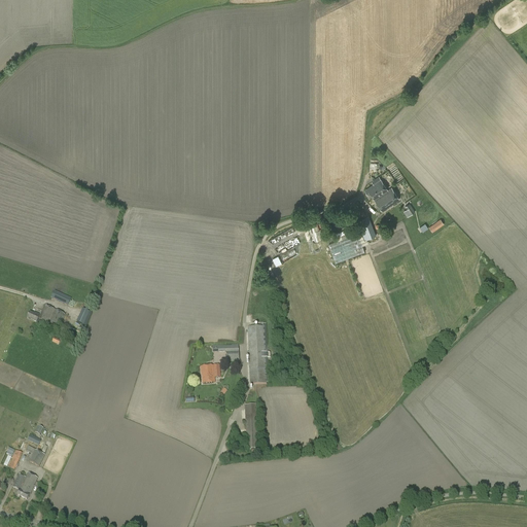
[(372,182),(374,184),(367,188),(371,194),(374,200),(388,190),(379,177),(372,182)]
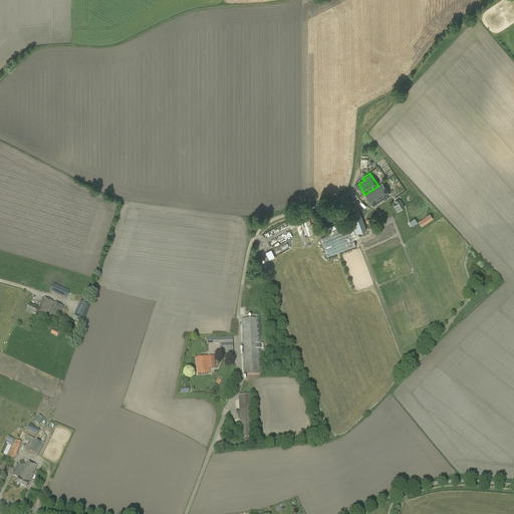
[(381,184),(364,195),(372,206),(390,195),(381,184)]
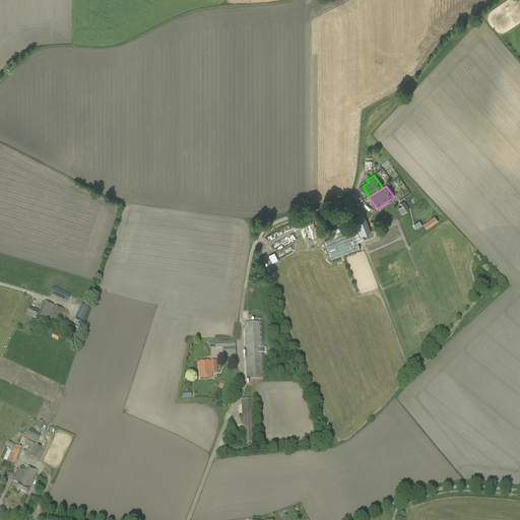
[(409,209),(404,201),(399,204),(405,212),(409,209)]
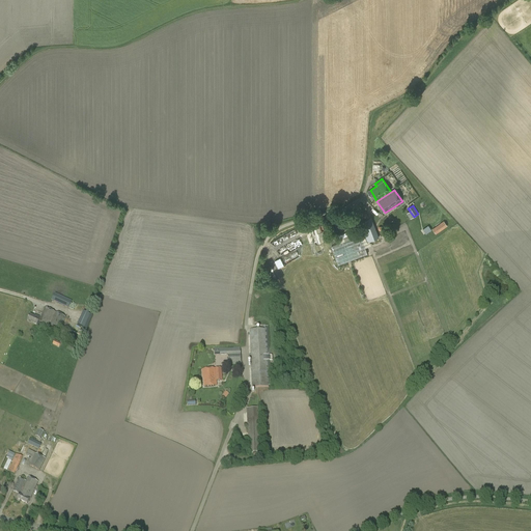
[(365,210),(361,211),(352,214),(356,223),(368,219),(365,210)]
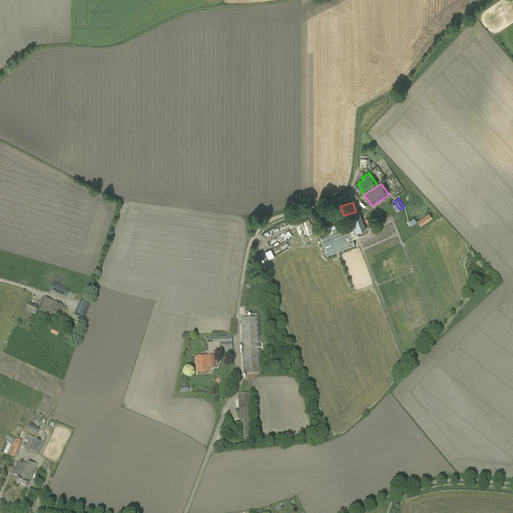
[(334,219),(334,216),(333,214),(331,212),(329,211),(327,211),(324,211),(322,212),(320,214),(319,216),(319,219),(319,221),(321,223),(322,225),(324,226),(327,226),(329,226),(331,225),(333,223),(334,221),(334,219)]
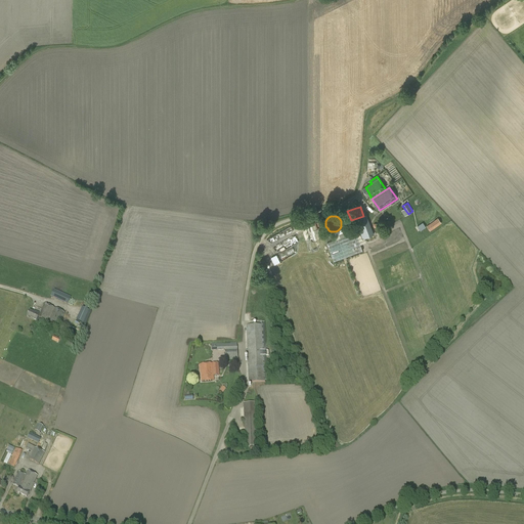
[(354,220),(358,231),(326,243),(334,261),(362,251),(357,235),(359,234),(361,239),(374,234),(366,216),(354,220)]
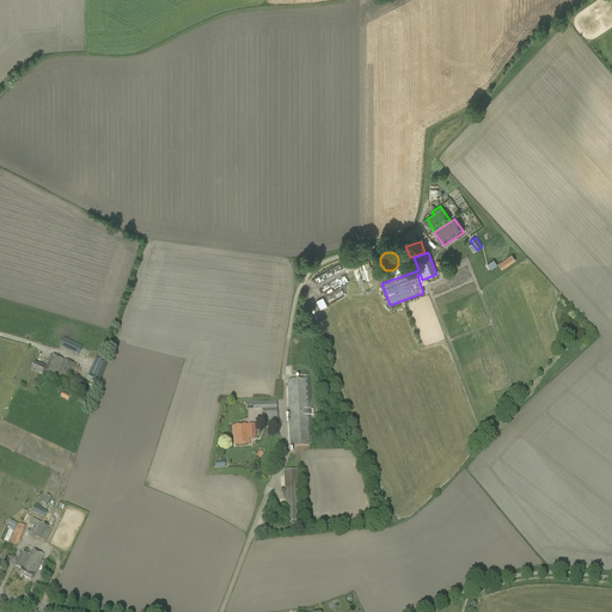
[(499,264),(502,270),(515,261),(512,255),(499,264)]
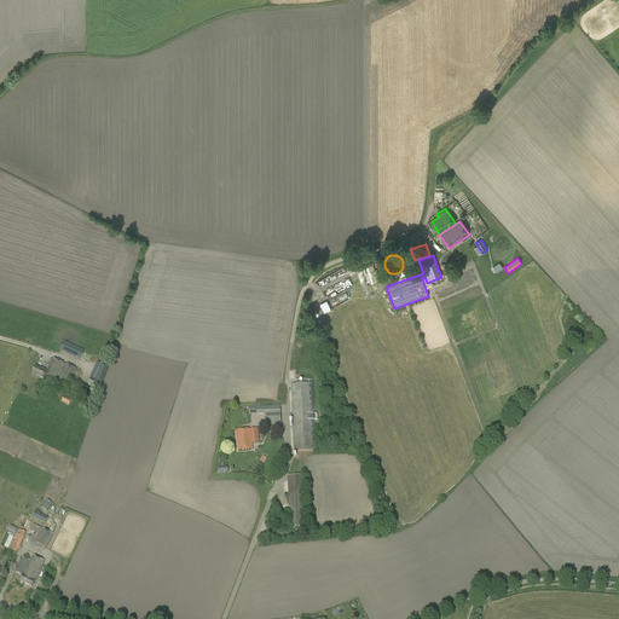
[(497,272),(503,268),(499,262),(492,267),(497,272)]
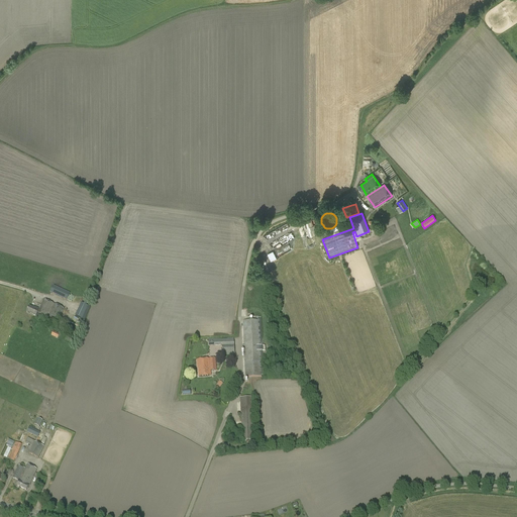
[(50,293),(67,300),(70,293),(54,286),(50,293)]
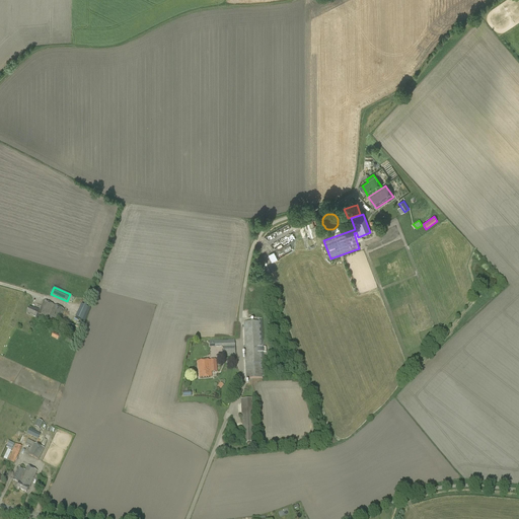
[(36,317),(40,319),(41,316),(48,319),(49,318),(58,323),(64,310),(44,300),(39,311),(33,308),(32,309),(29,308),(26,313),(36,317)]
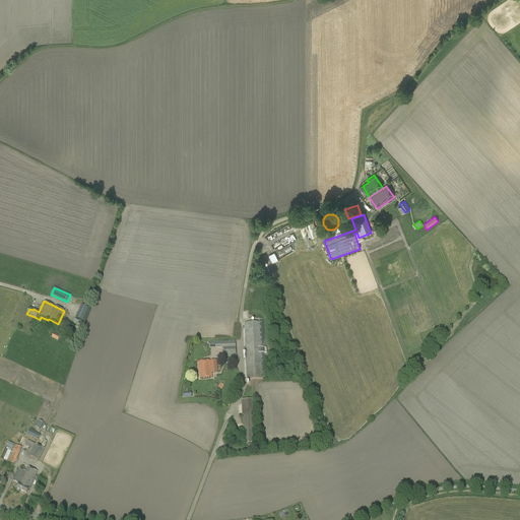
[(82,321),(88,308),(81,305),(77,315),(74,314),(73,317),(82,321)]
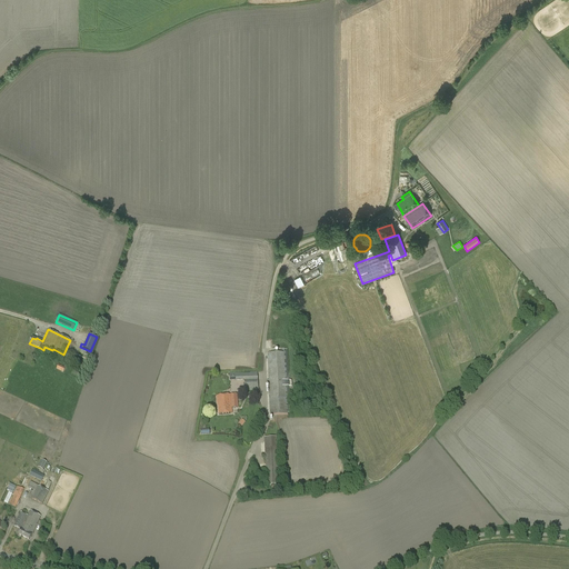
[(270,416),(288,415),(286,352),(268,353),(268,380),(267,380),(267,383),(269,383),(270,416)]
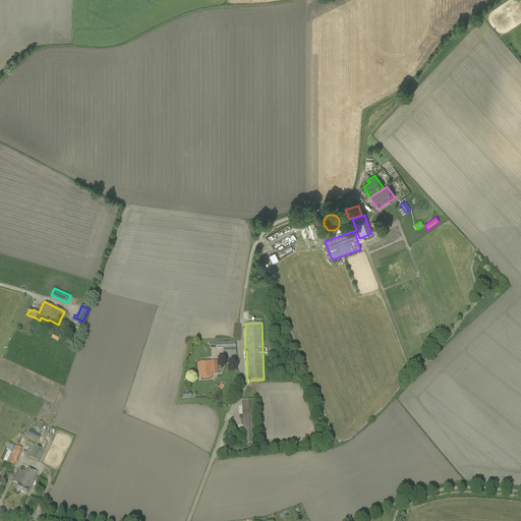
[(68,335),(77,339),(79,334),(70,330),(68,335)]
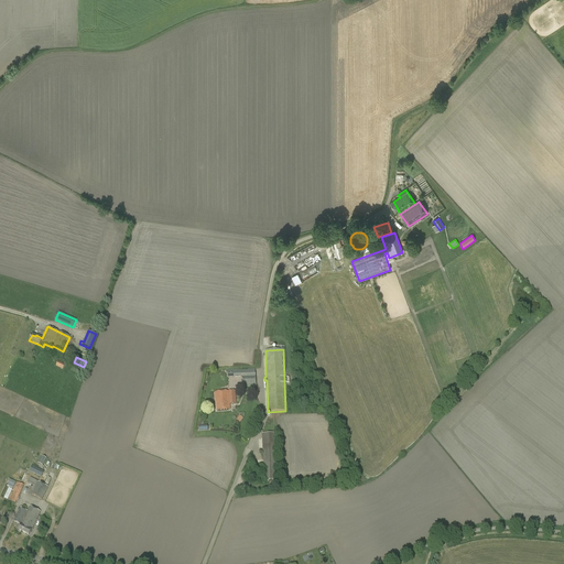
[(256,387),(255,369),(240,370),(241,377),(242,377),(242,388),(256,387)]
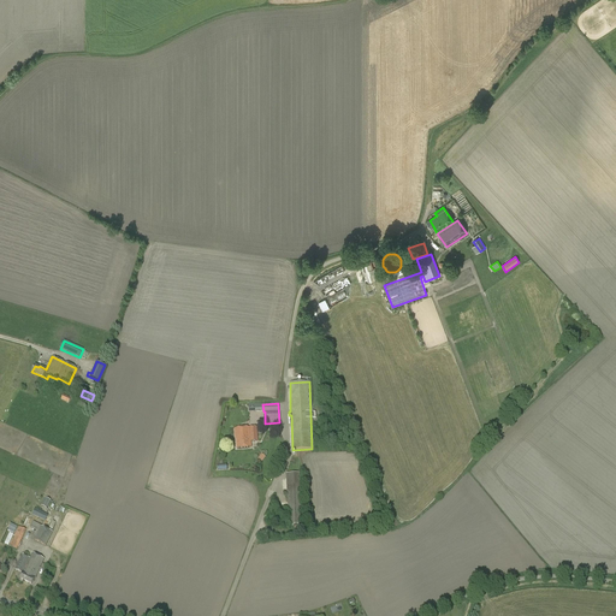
[(256,427),(249,427),(235,428),(235,440),(236,440),(237,449),(250,448),(250,442),(258,442),(256,427)]
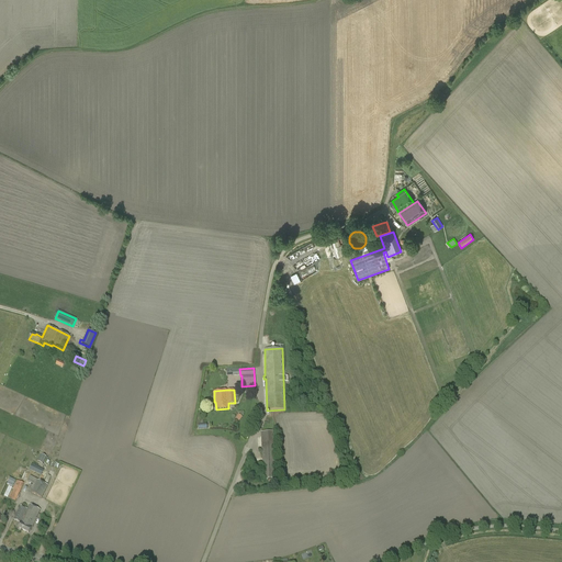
[(274,479),(277,479),(274,431),(260,433),(262,480),(266,480),(266,481),(268,481),(268,479),(272,479),(272,480),(274,480),(274,479)]
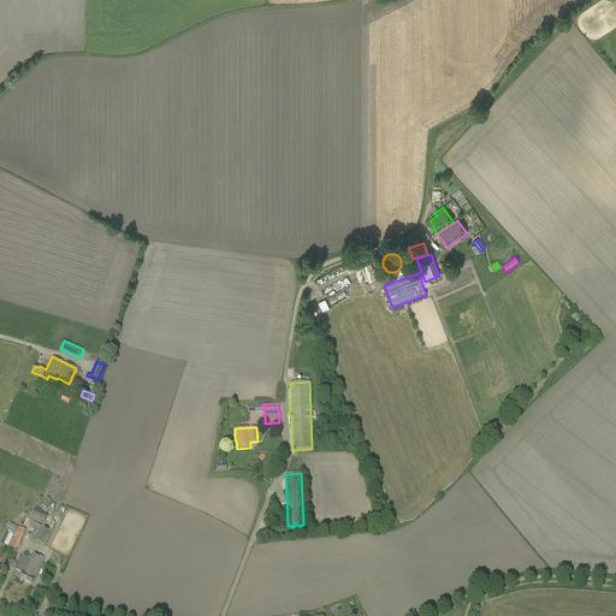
[(46,509),(51,501),(45,498),(41,505),(46,509)]
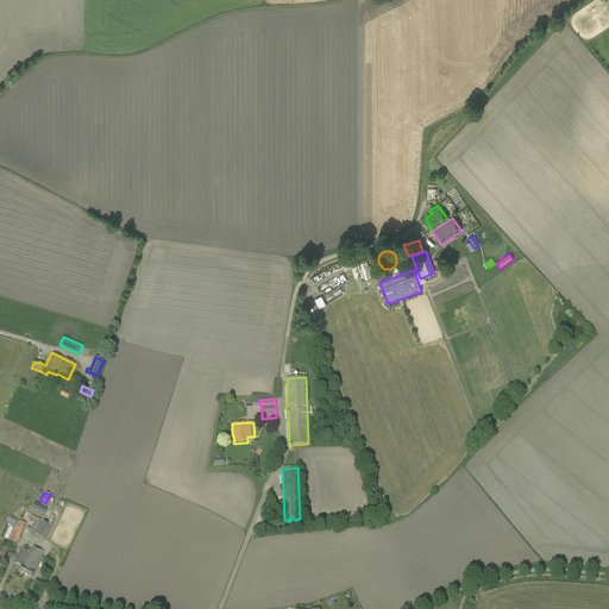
[(31,509),(45,515),(48,509),(35,503),(31,509)]
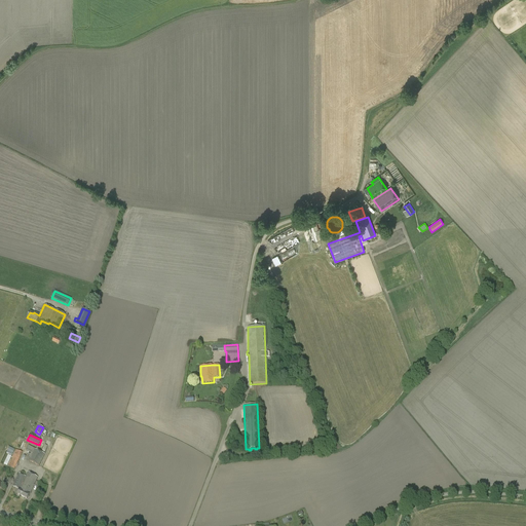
[(45,454),(35,449),(29,446),(26,450),(33,454),(29,461),(39,466),(45,454)]
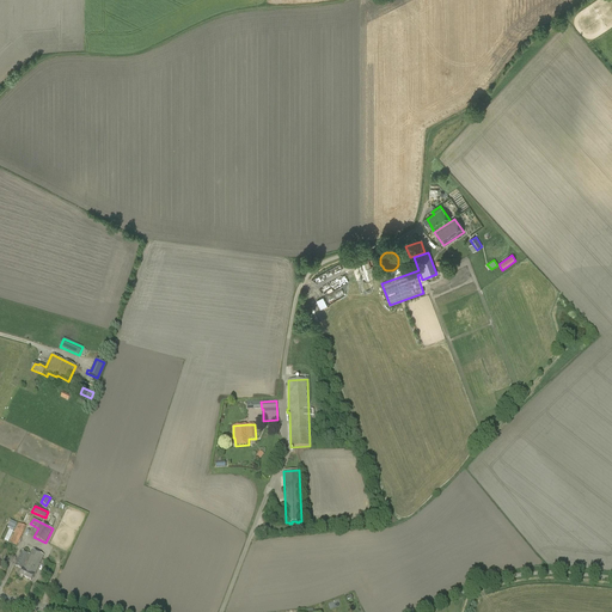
[(20,538),(25,527),(19,524),(10,543),(17,546),(19,540),(20,537),(20,538)]
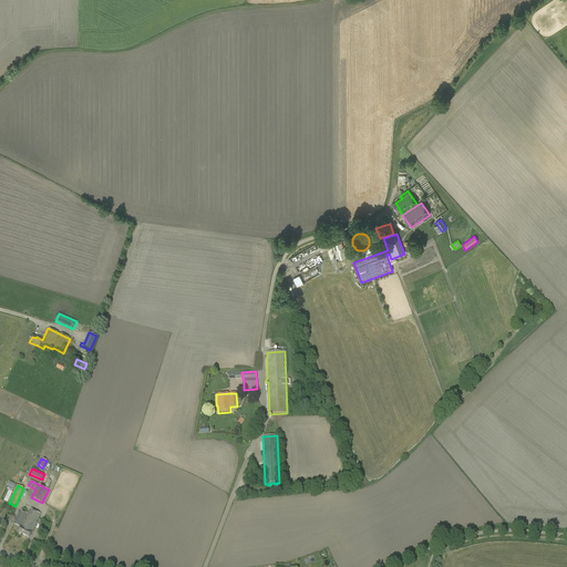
[(20,528),(31,534),(32,534),(41,515),(30,509),(28,514),(20,511),(13,525),(20,528)]
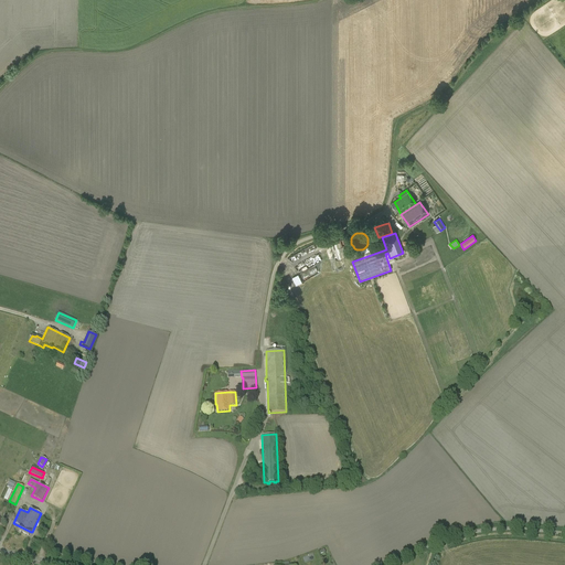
[(20,526),(18,531),(29,536),(31,532),(20,526)]
